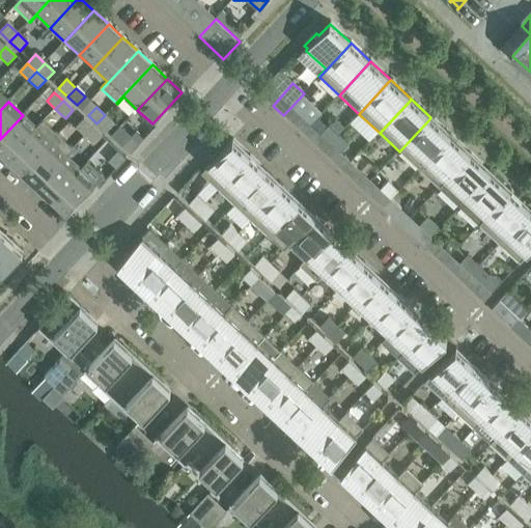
[(0,139),(0,153),(8,160),(44,121),(43,120),(36,128),(23,115),(0,139)]
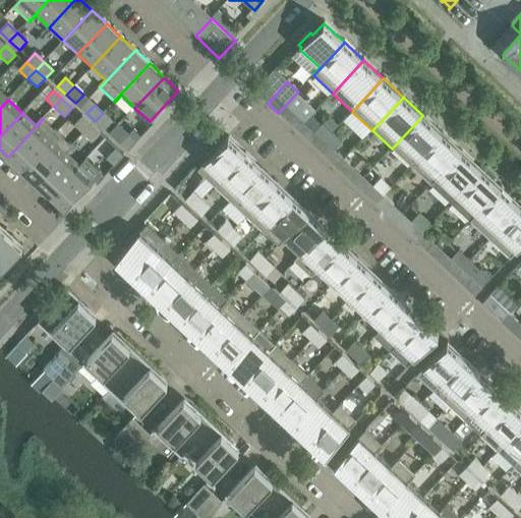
[(103,113),(95,121),(105,130),(112,122),(103,113)]
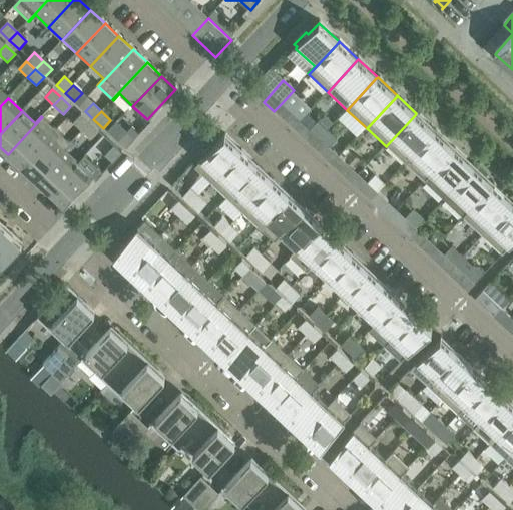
[(290,111),(283,119),(293,129),(301,121),(290,111)]
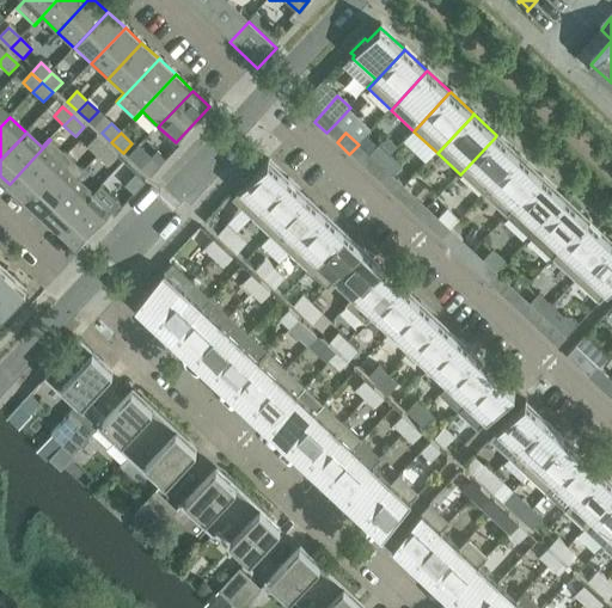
[(495,137),(460,174),(483,196),(518,159),(520,157),(496,135),(495,137)]
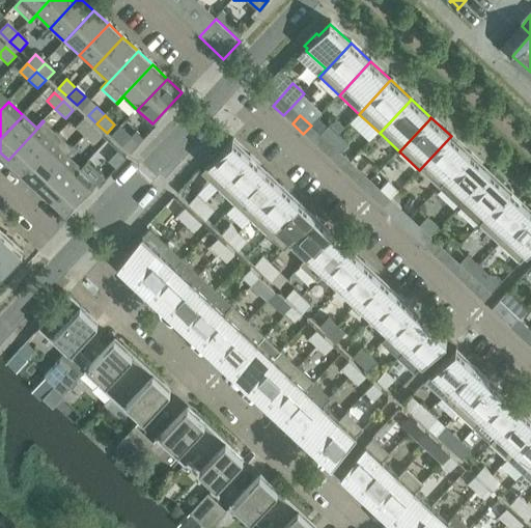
[(322,135),(313,144),(323,153),(331,144),(339,135),(345,129),(336,119),(330,127),(322,135)]
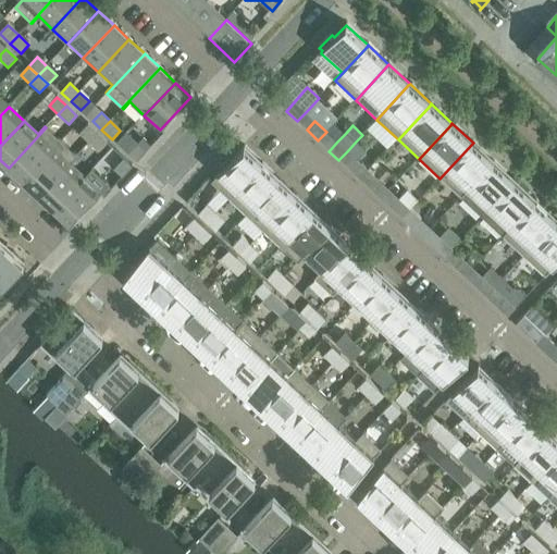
[(79,135),(88,144),(97,134),(88,126),(79,135)]
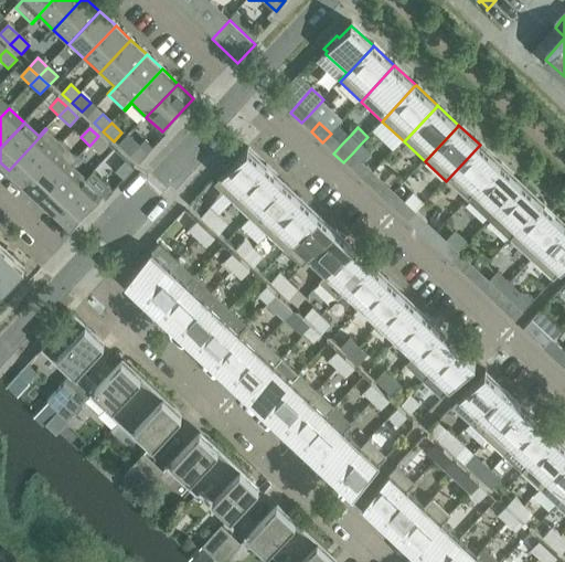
[(9,170),(24,184),(62,145),(46,129),(9,170)]
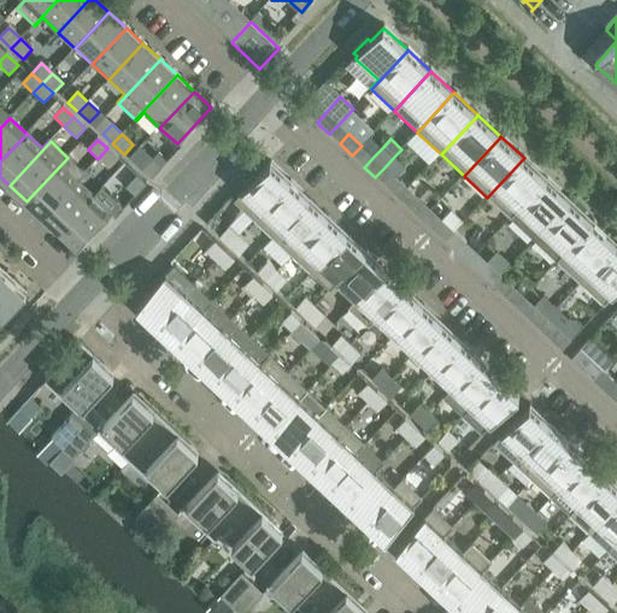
[(362,146),(352,155),(364,168),(374,157),(362,146)]
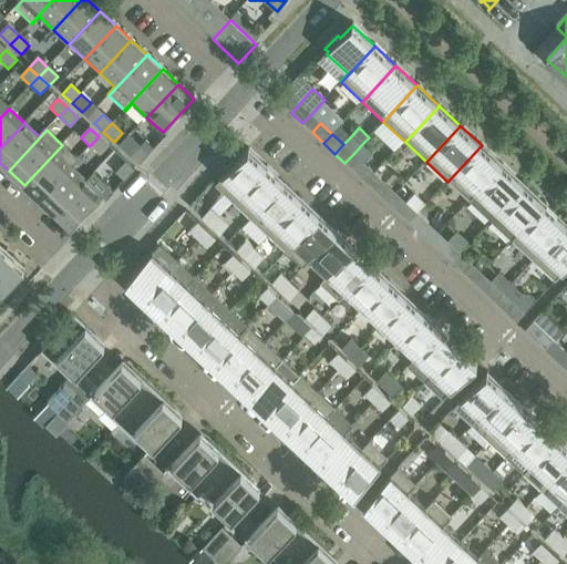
[(99,136),(90,146),(101,156),(110,146),(99,136)]
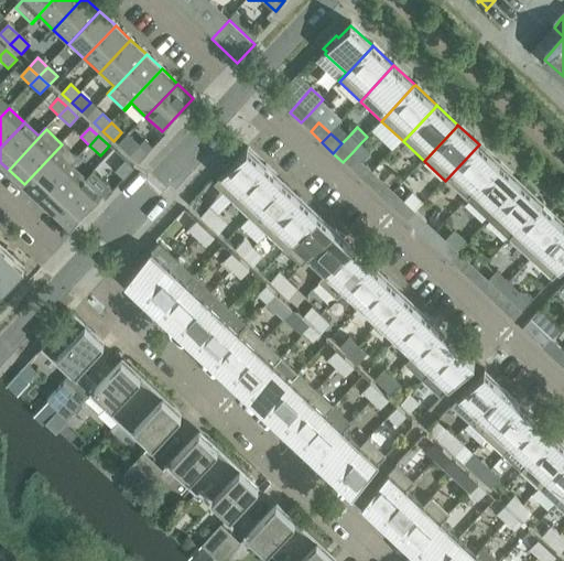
[(24,184),(40,200),(77,159),(62,144),(24,184)]
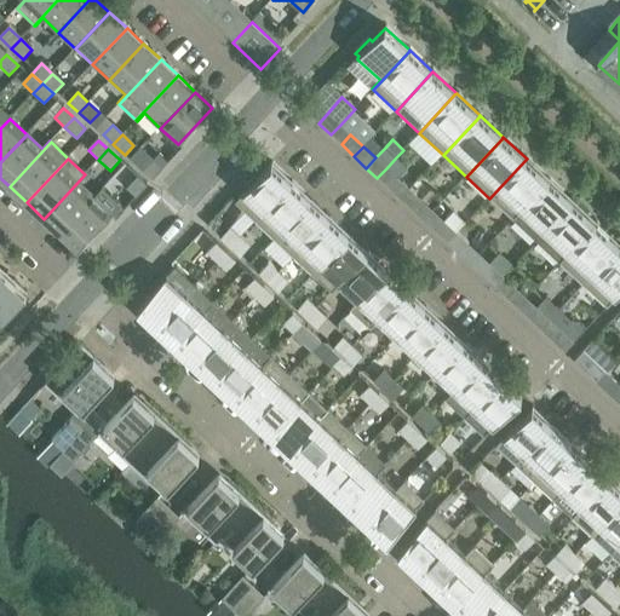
[(524,161),(489,199),(514,220),(549,183),(550,180),(527,159),(524,161)]
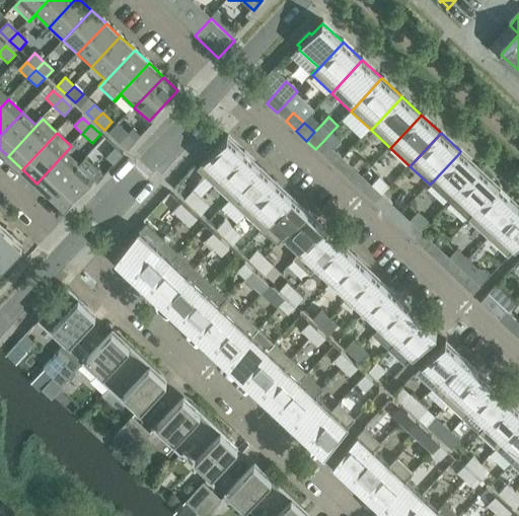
[(120,144),(128,152),(137,142),(129,135),(120,144)]
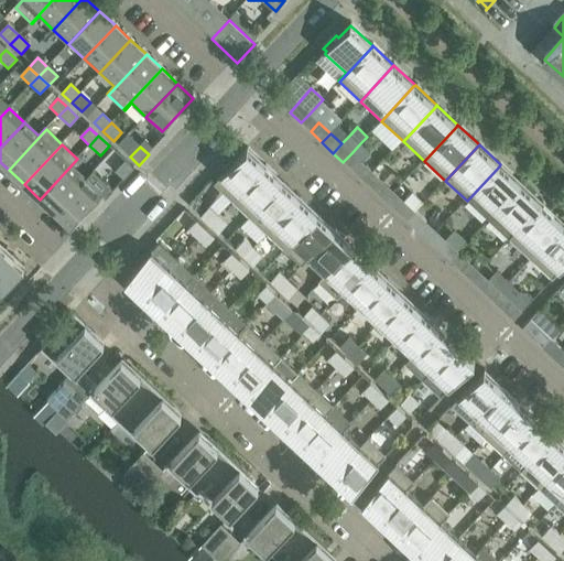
[(214,185),(232,203),(264,169),(266,166),(248,151),(247,150),(235,162),(232,160),(220,173),(223,175),(214,185)]
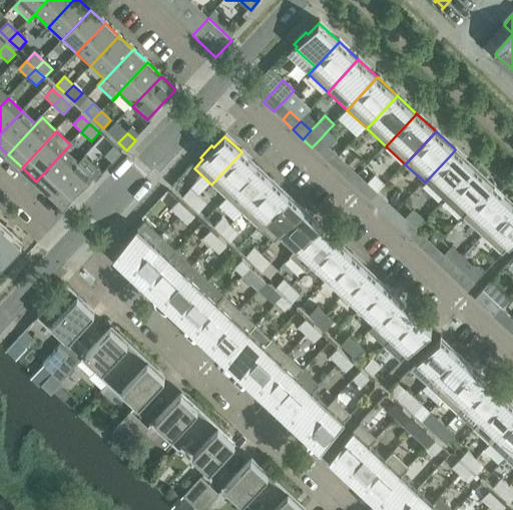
[(36,181),(50,194),(78,164),(65,152),(71,145),(70,144),(36,181)]
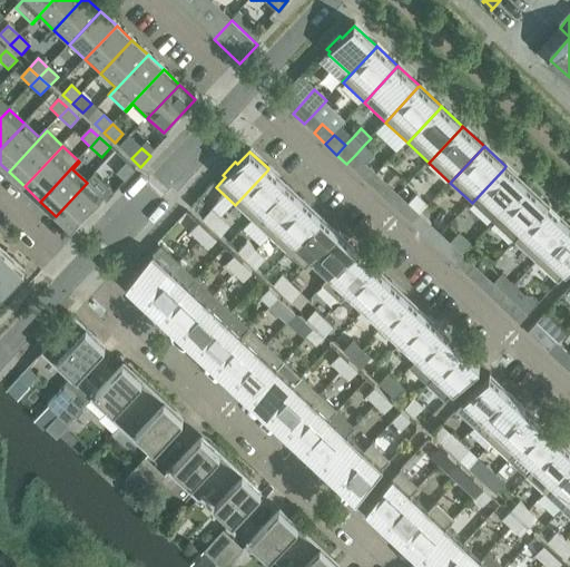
[(117,174),(126,183),(136,172),(127,164),(117,174)]
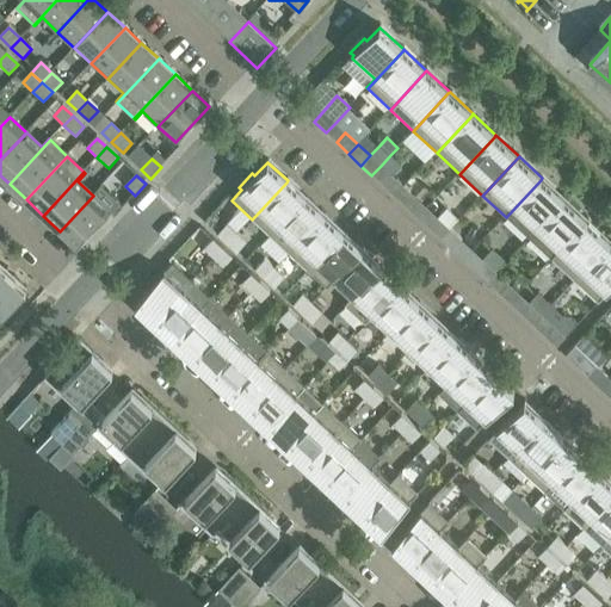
[(392,175),(382,185),(395,197),(403,187),(392,175)]
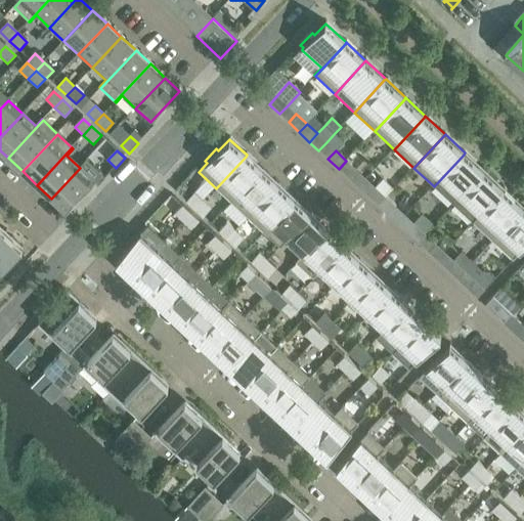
[(464,155),(434,186),(453,205),(483,173),(484,172),(465,153),(464,155)]
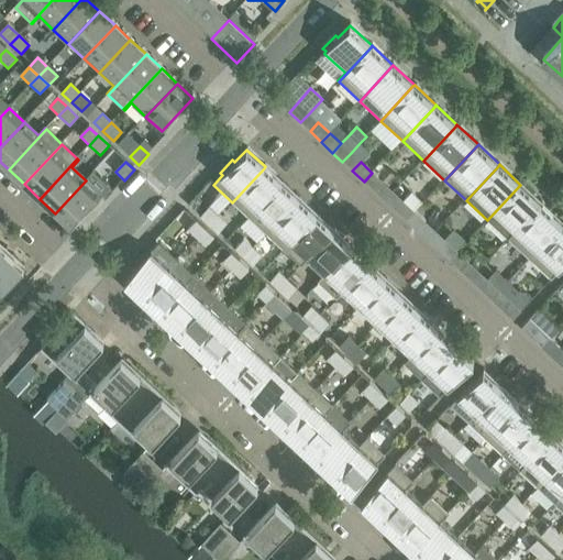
[(264,168),(232,202),(249,218),(282,184),(283,183),(265,166),(264,168)]
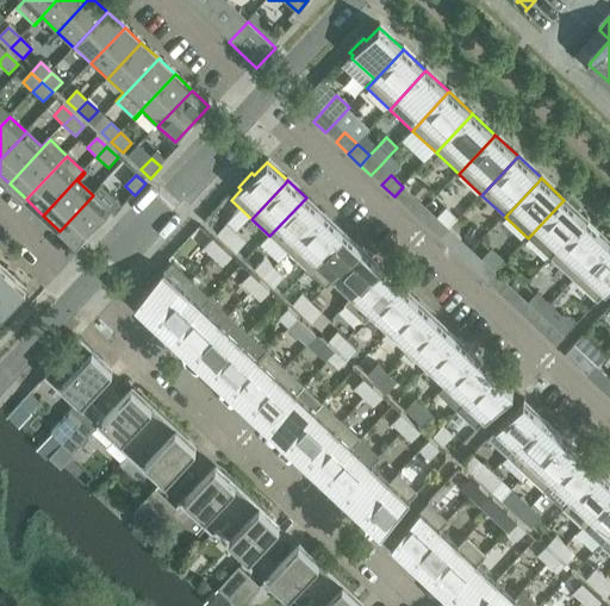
[(403,187),(394,197),(406,208),(415,198),(403,187)]
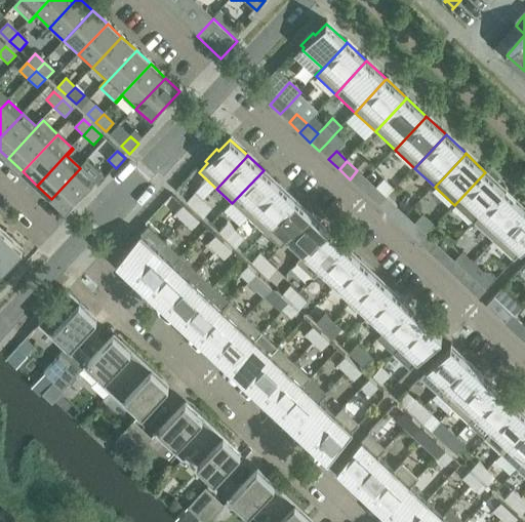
[(80,168),(51,199),(67,213),(95,183),(80,168)]
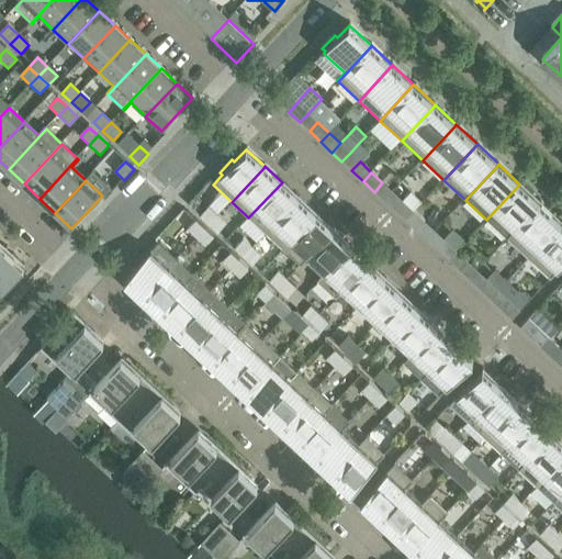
[(281,183),(248,217),(266,234),(298,200),(300,199),(282,182),(281,183)]
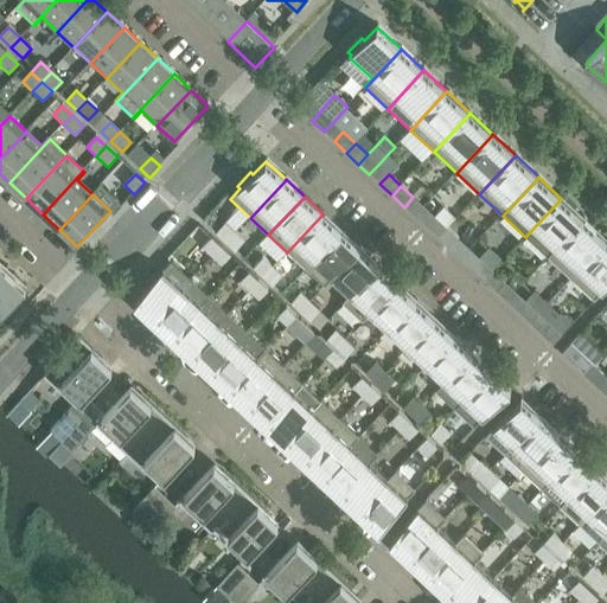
[(560,200),(525,237),(548,257),(548,258),(582,222),(585,220),(561,199),(560,200)]
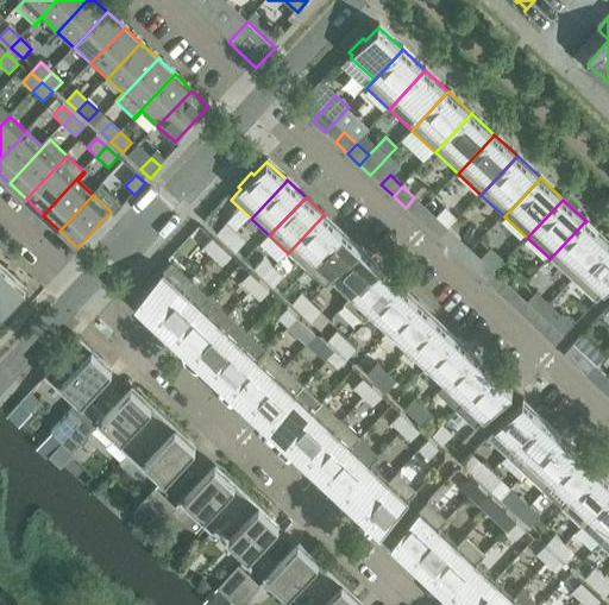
[(322,216),(288,253),(307,271),(341,234),(343,232),(325,215),(322,216)]
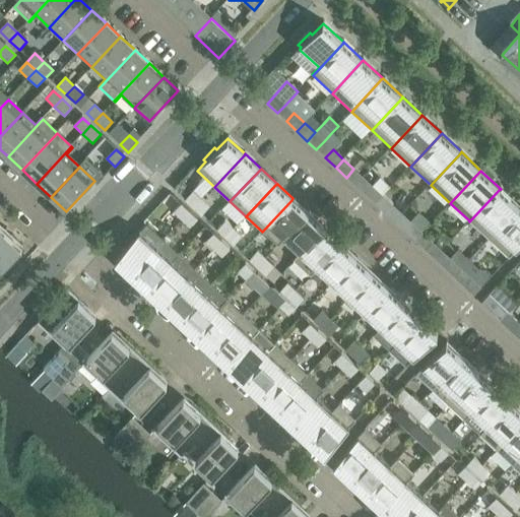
[(372,187),(365,195),(375,204),(383,196),(372,187)]
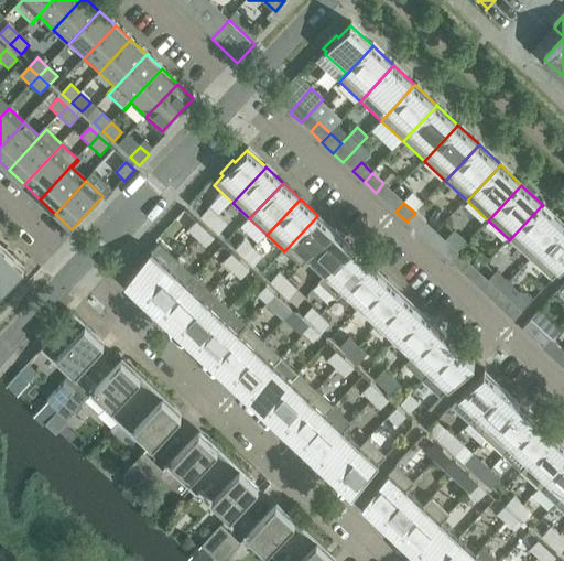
[(541,206),(509,240),(531,260),(563,226),(563,225),(543,205),(541,206)]
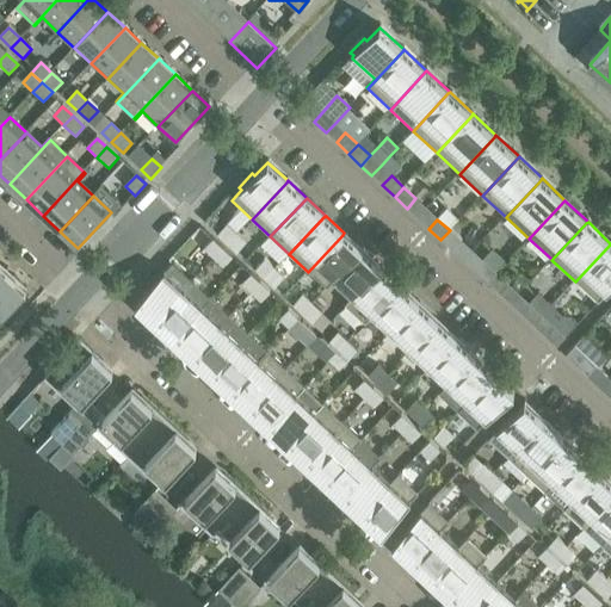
[(217,235),(228,245),(236,235),(227,225),(217,235)]
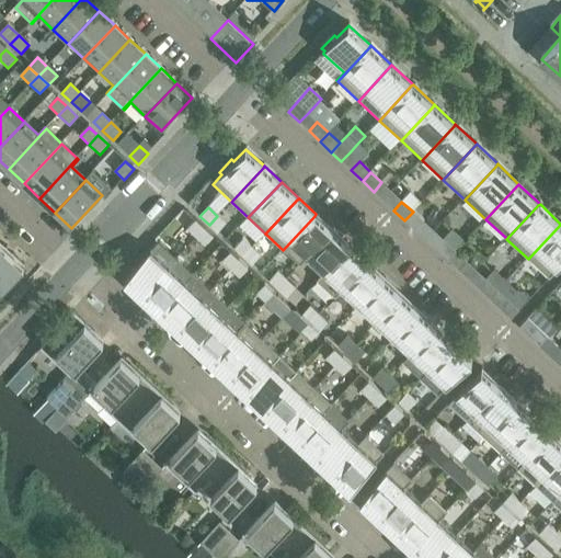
[(413,212),(404,220),(415,231),(424,223),(413,212)]
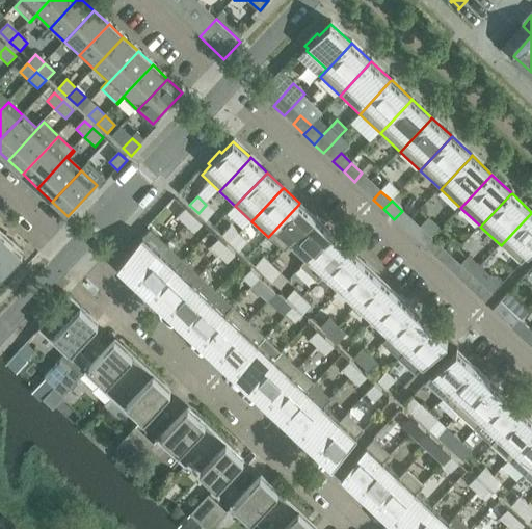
[(298,205),(268,237),(285,253),(315,220),(316,218),(299,203),(298,205)]
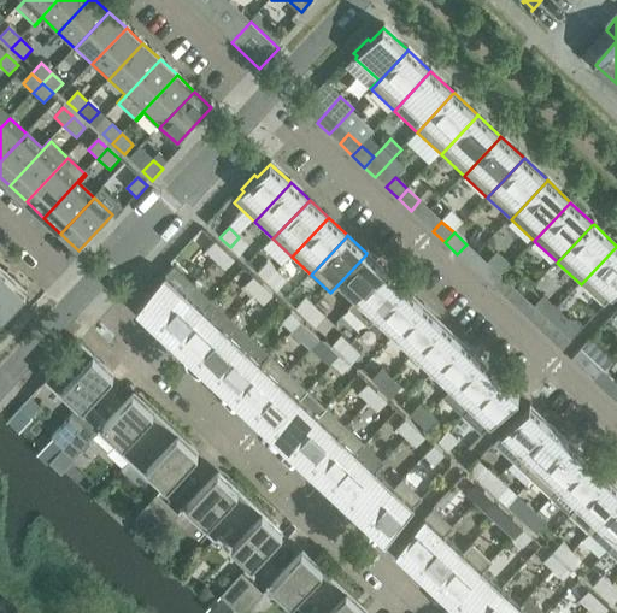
[(239,237),(230,247),(240,257),(248,246),(239,237)]
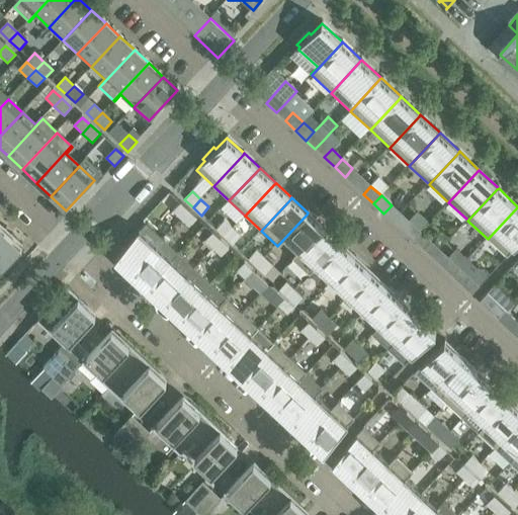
[(173,212),(181,220),(189,211),(180,204),(173,212)]
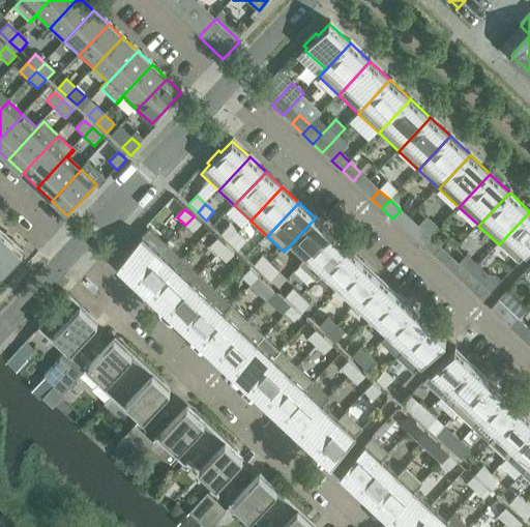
[(529,212),(499,244),(520,264),(529,252),(529,210),(529,211),(529,212)]
